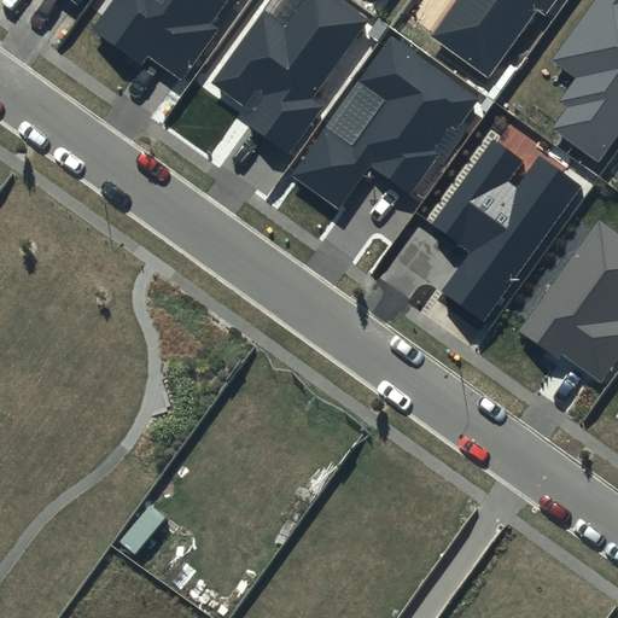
[(227,0),(114,0),(93,31),(143,65),(147,58),(182,81),(219,28),(211,23),(227,0)]
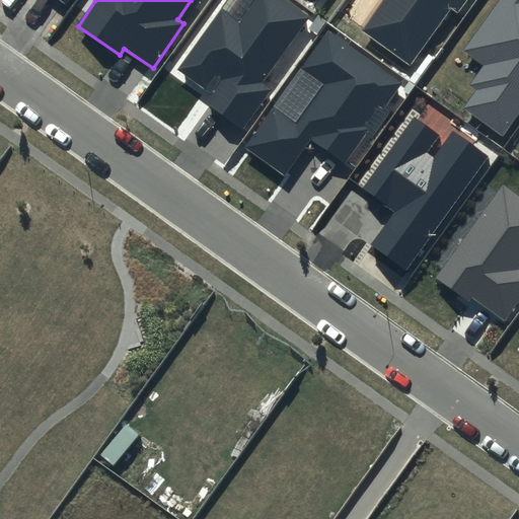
[(311,17),(287,0),(255,0),(239,22),(221,9),(178,69),(213,93),(207,102),(243,129),(272,89),(264,83),(311,17)]
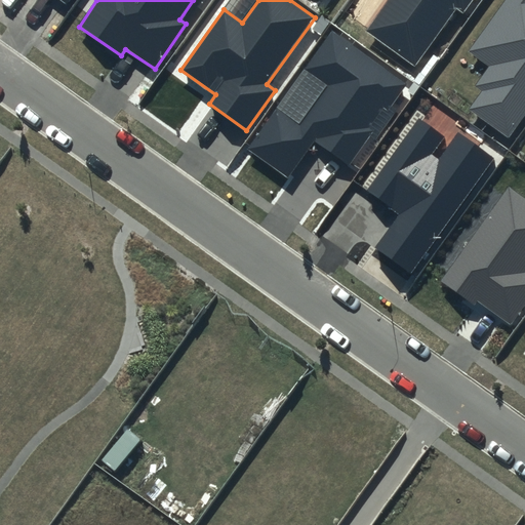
[(386,0),(365,30),(414,66),(456,7),(463,12),(472,0),(386,0)]
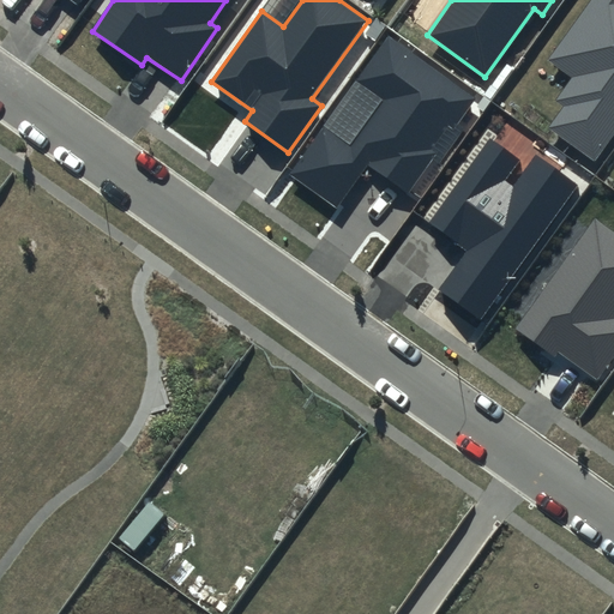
[(613,136),(613,0),(593,0),(551,60),(573,77),(557,101),(563,106),(547,128),(595,162),(613,136)]
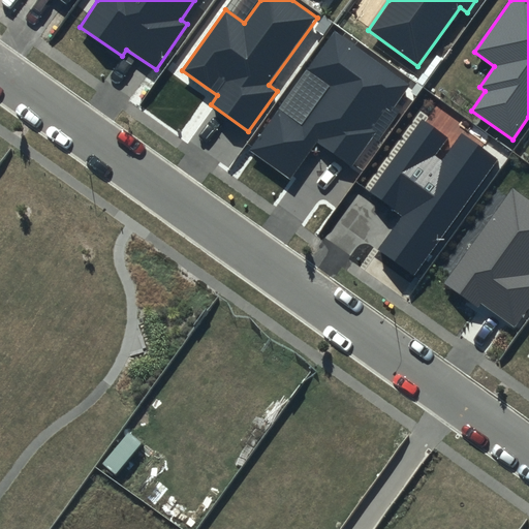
[(409,85),(335,32),(250,151),(291,180),(317,144),(351,167),(409,85)]
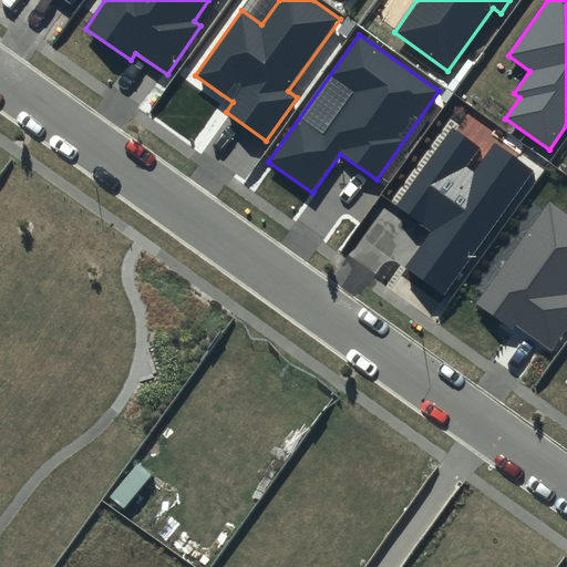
[(481,147),(452,127),(397,206),(431,230),(403,268),(444,297),(533,171),(494,143),(474,173),(466,167),(481,147)]
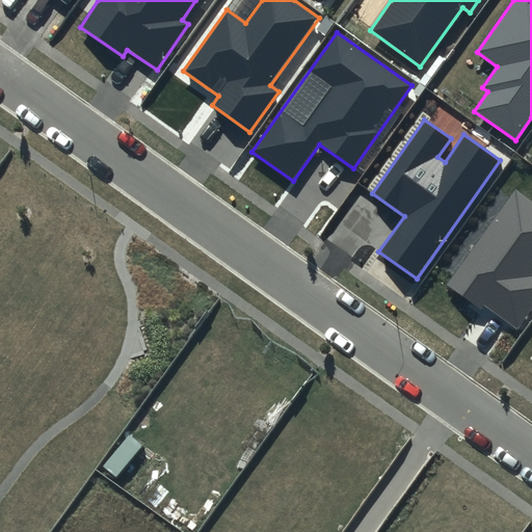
[(531,197),(515,187),(447,285),(480,309),(482,304),(519,329),(531,310),(531,197)]
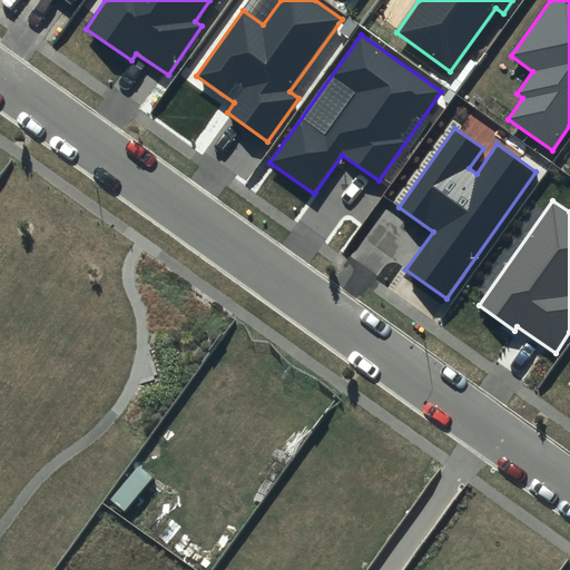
All buildings are outlined.
